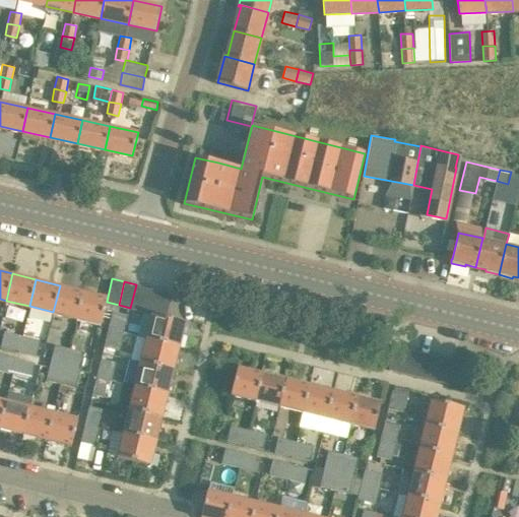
[(136,284),(130,308),(142,311),(148,287),(136,284)]
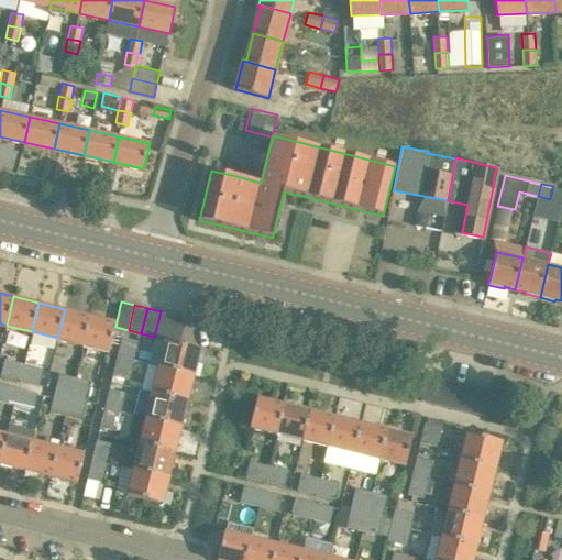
[(90,315),(65,309),(57,338),(84,344),(90,315)]
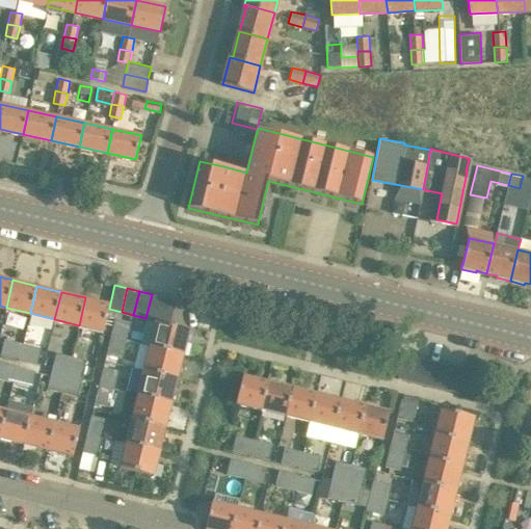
[(158,320),(163,296),(152,294),(145,318),(156,320),(158,320)]
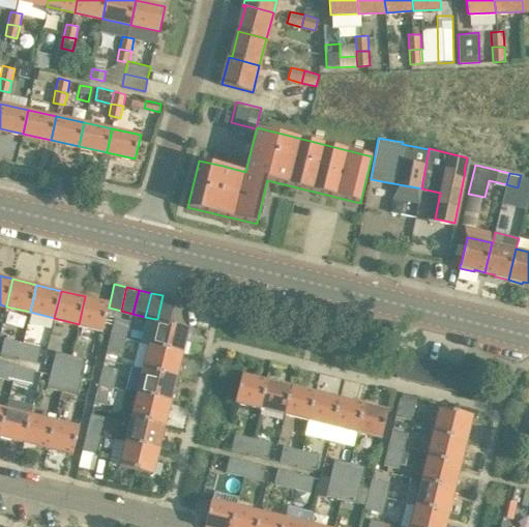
[(170,322),(175,298),(163,295),(157,319),(170,322)]
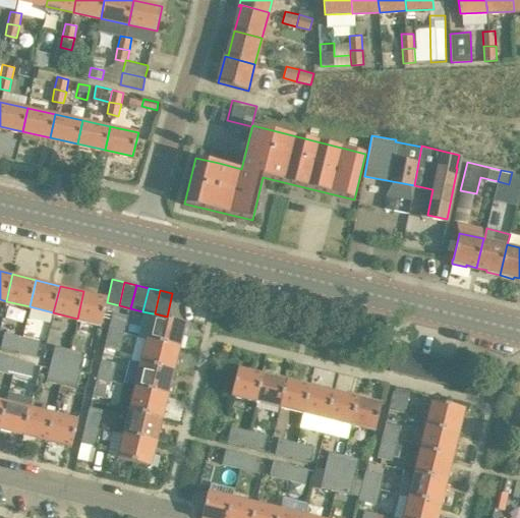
[(83,291),(77,319),(102,325),(107,302),(108,297),(83,291)]
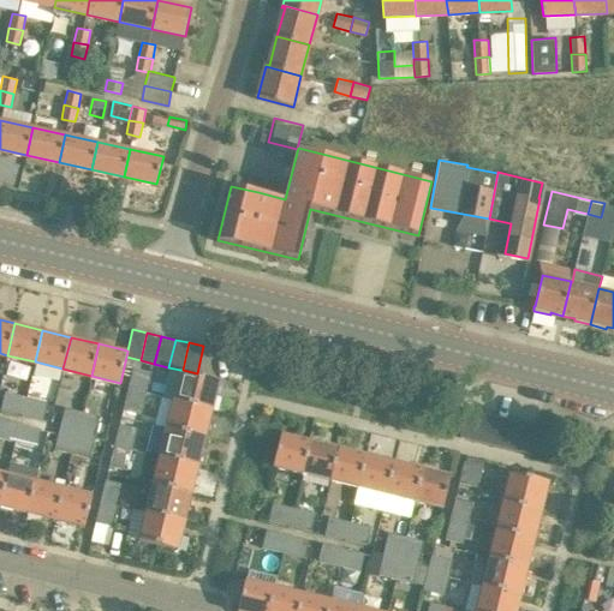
[(133,367),(127,388),(145,393),(150,371),(133,367)]
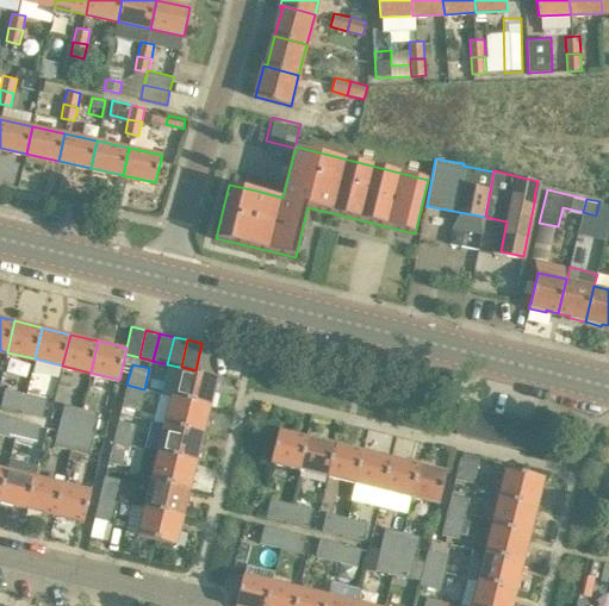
[(196,370),(181,367),(179,367),(172,395),(211,405),(218,376),(196,370)]
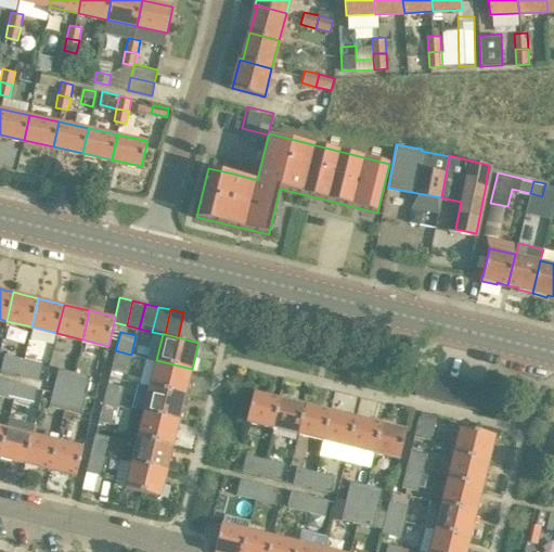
[(131,355),(115,350),(111,370),(127,373),(131,355)]
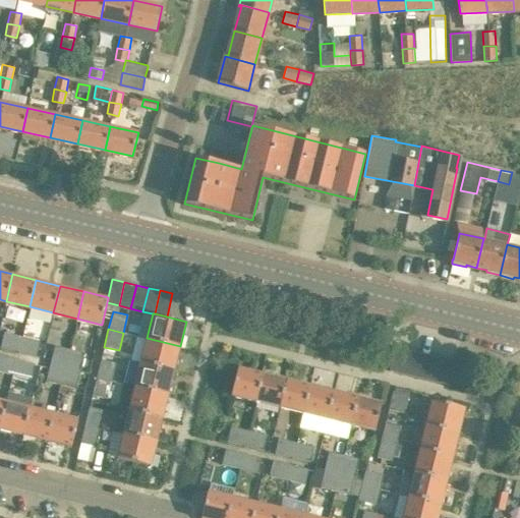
[(18,351),(22,336),(4,331),(1,346),(18,351)]
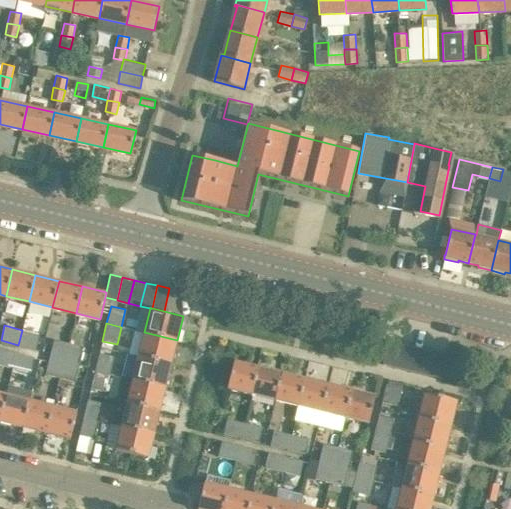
[(40,334),(22,330),(18,345),(36,349),(40,334)]
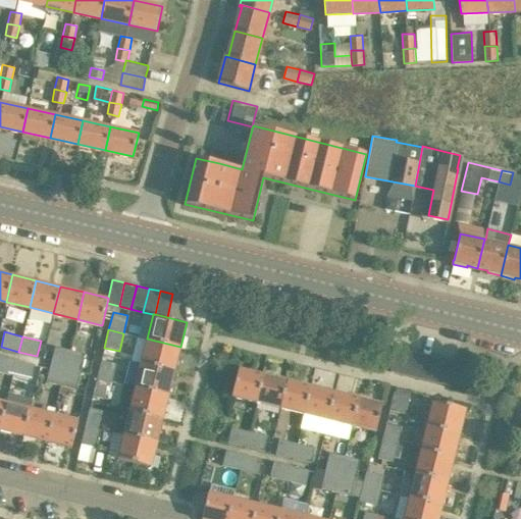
[(147,339),(142,362),(174,370),(180,347),(147,339)]
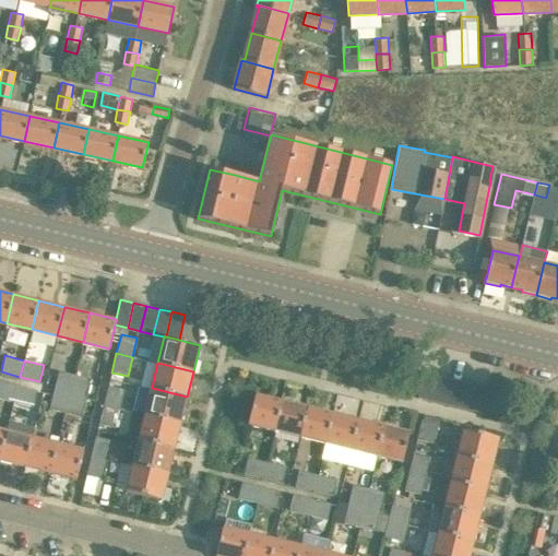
[(70,393),(74,374),(59,369),(55,389),(70,393)]
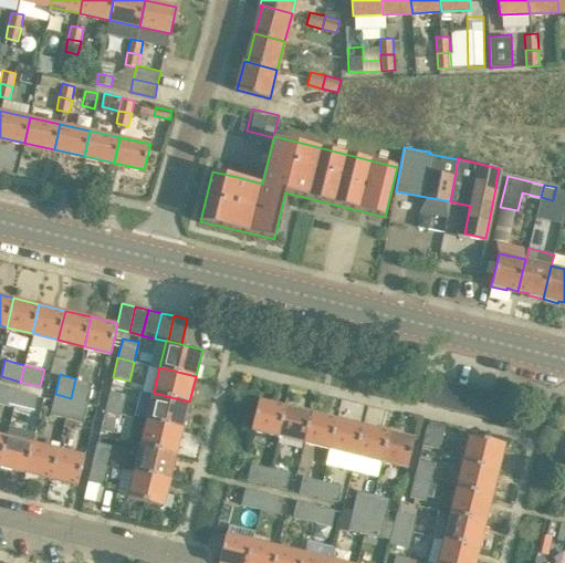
[(75,378),(71,398),(87,402),(92,383),(75,378)]
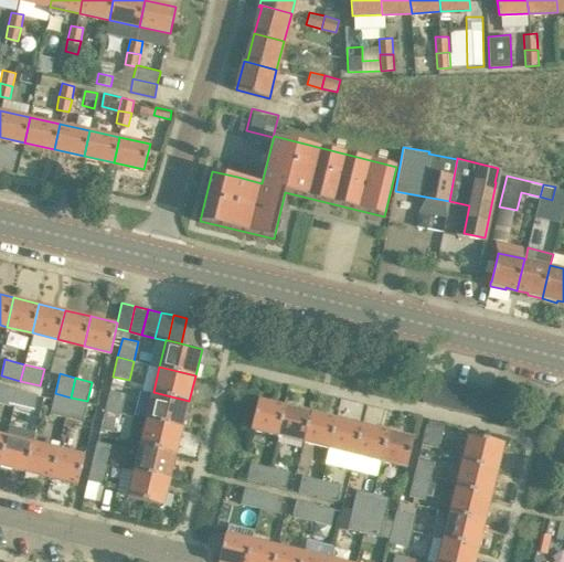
[(0,401),(14,405),(19,389),(0,383),(0,401)]
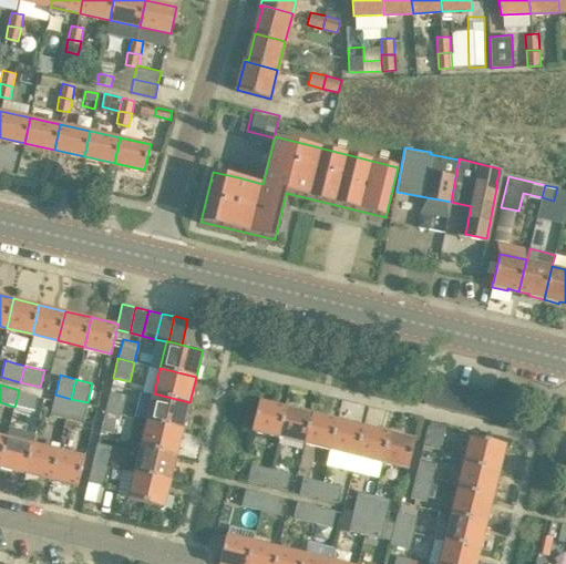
[(19,390),(14,407),(34,411),(38,395),(19,390)]
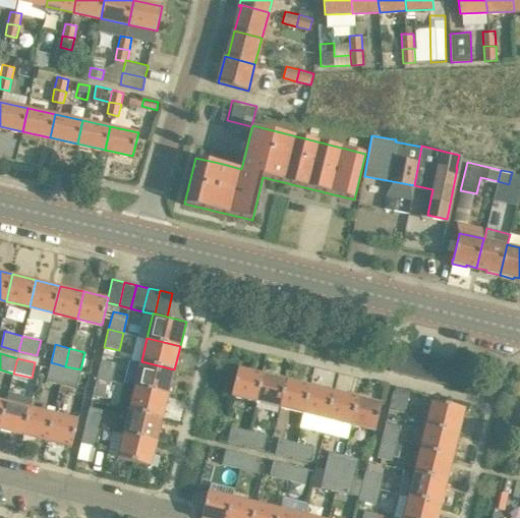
[(101,358),(97,377),(112,380),(116,362),(101,358)]
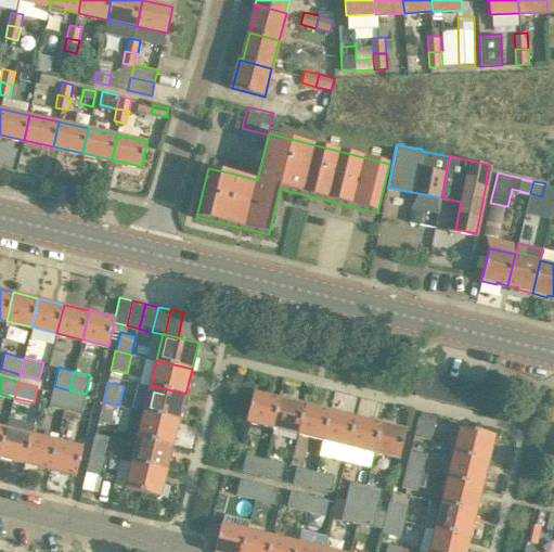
[(151,385),(144,411),(179,419),(185,394),(151,385)]
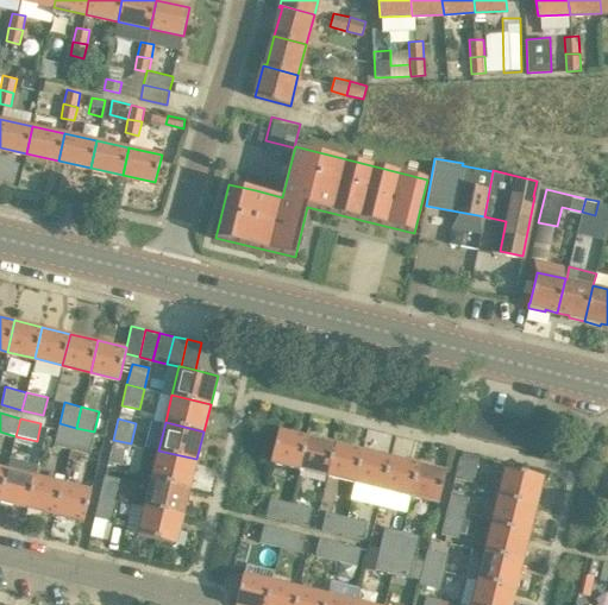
[(76,428),(60,423),(54,445),(71,448),(76,428)]
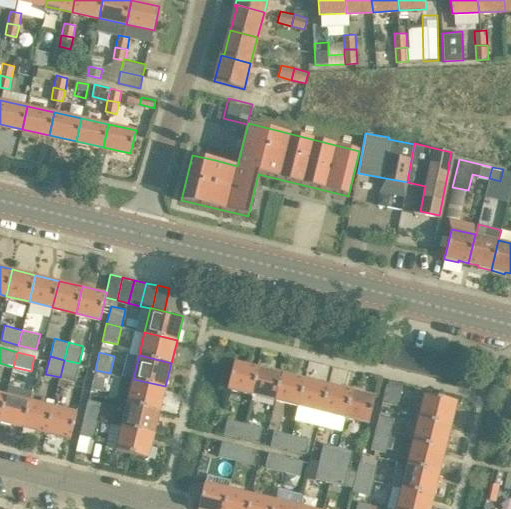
[(64,360),(60,377),(74,381),(79,363),(64,360)]
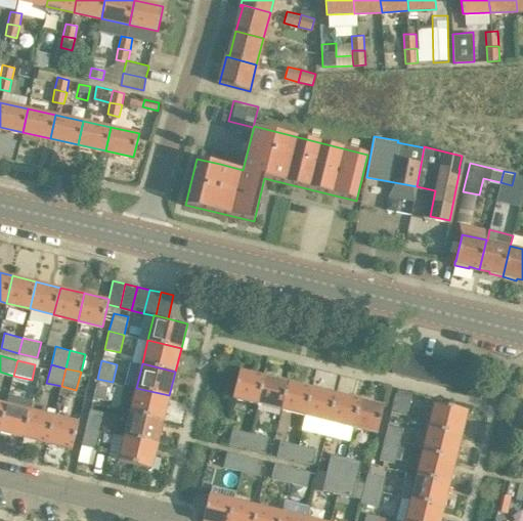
[(258,402),(264,376),(240,370),(233,396),(258,402)]
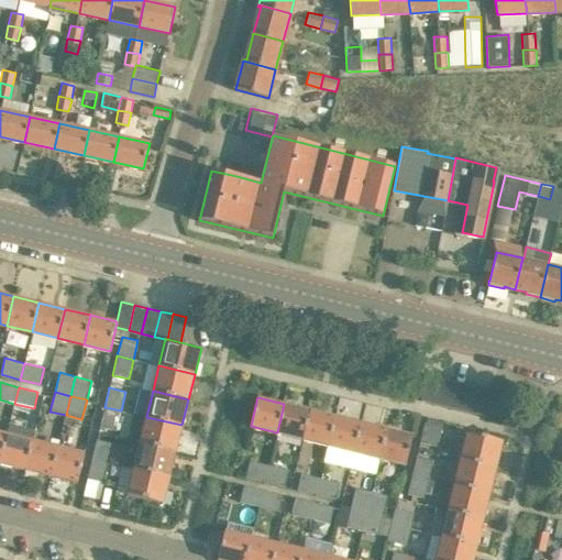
[(284,404),(277,432),(302,439),(310,409),(284,404)]
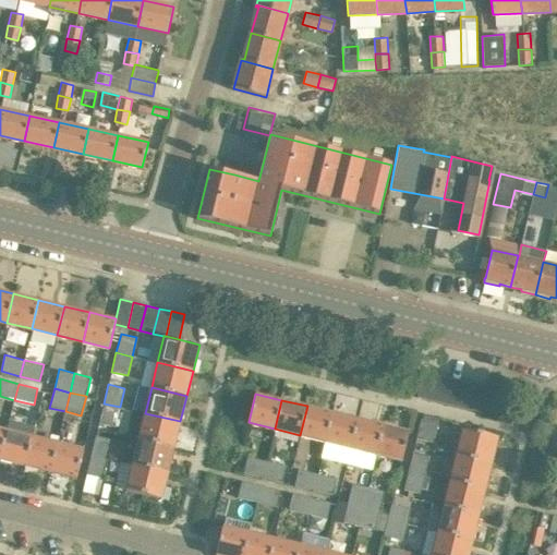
[(120,407),(104,403),(99,422),(116,426),(120,407)]
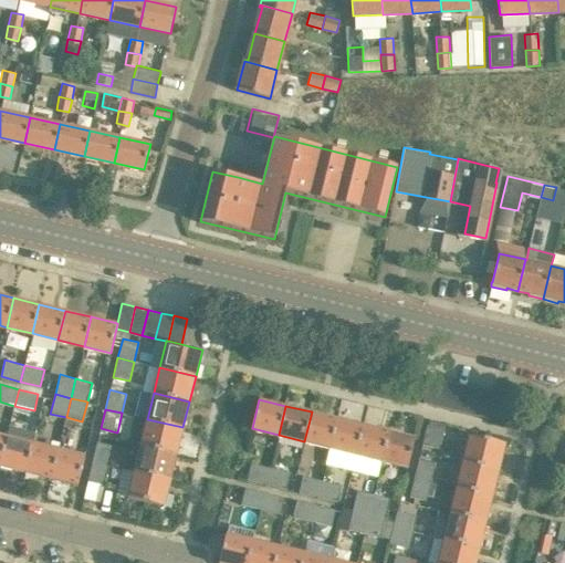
[(312,412),(304,441),(330,447),(337,418),(312,412)]
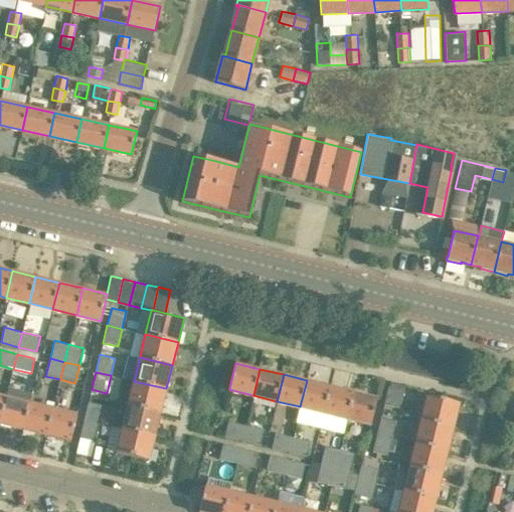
[(307,380),(300,406),(324,412),(330,386),(307,380)]
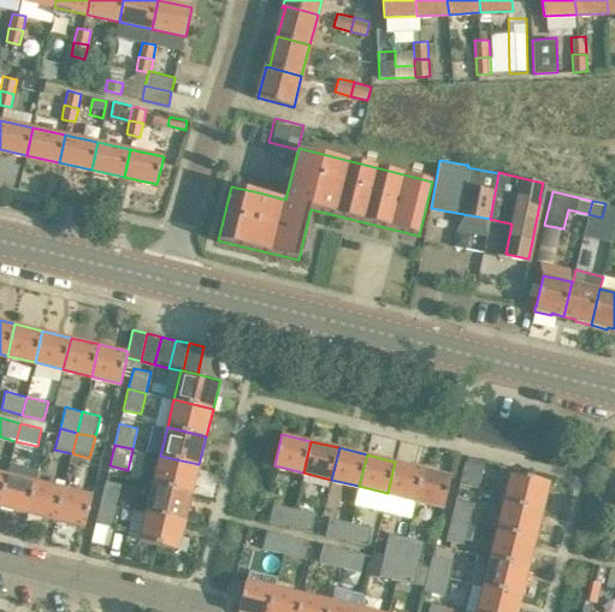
[(160,456),(153,483),(193,493),(199,464),(160,456)]
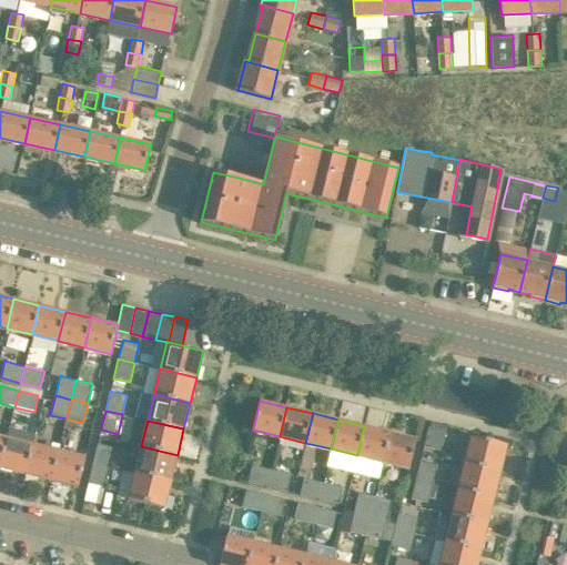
[(429,425),(424,445),(441,450),(446,430),(429,425)]
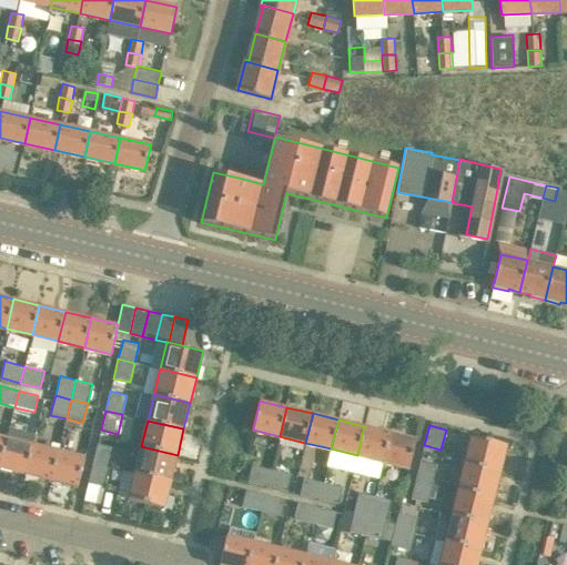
[(364,426),(357,455),(383,462),(391,433),(364,426)]
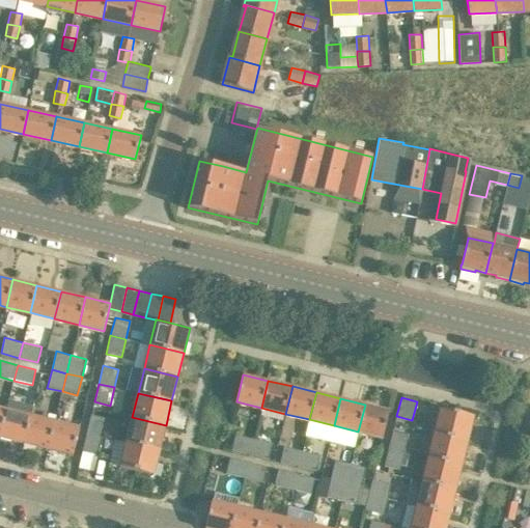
[(365,405),(358,432),(383,438),(390,410),(365,405)]
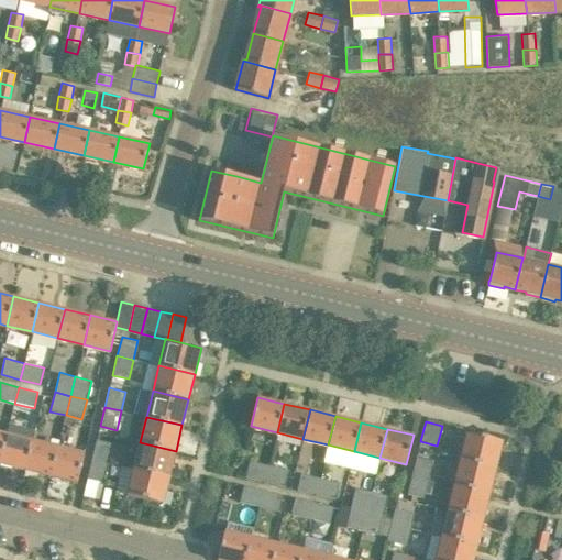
[(7,434),(0,462),(0,463),(25,470),(33,440),(34,435),(24,432),(23,438),(7,434)]
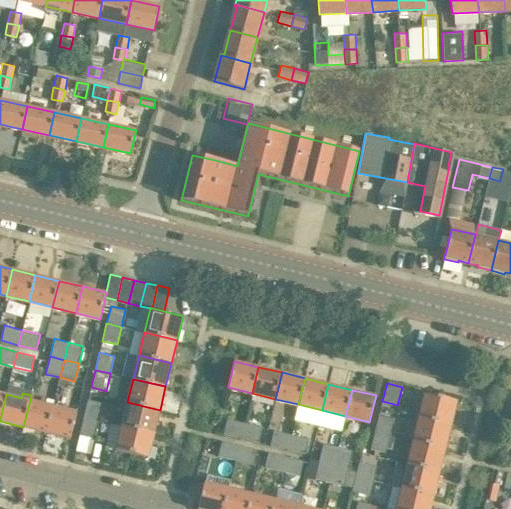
[(424,393),(418,416),(451,424),(457,401),(424,393)]
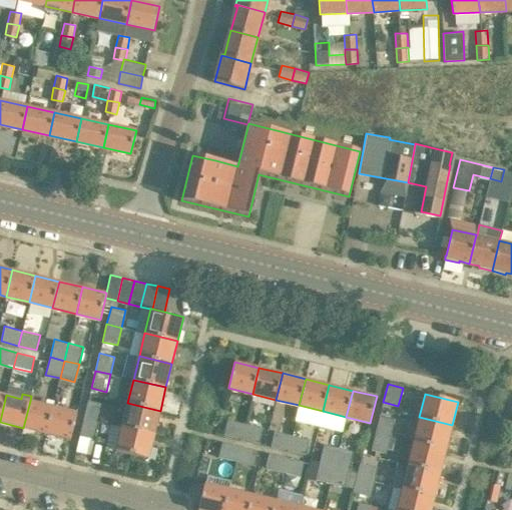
[(45,405),(30,401),(23,428),(47,433),(53,407),(52,406),(54,401),(46,399),(45,405)]
